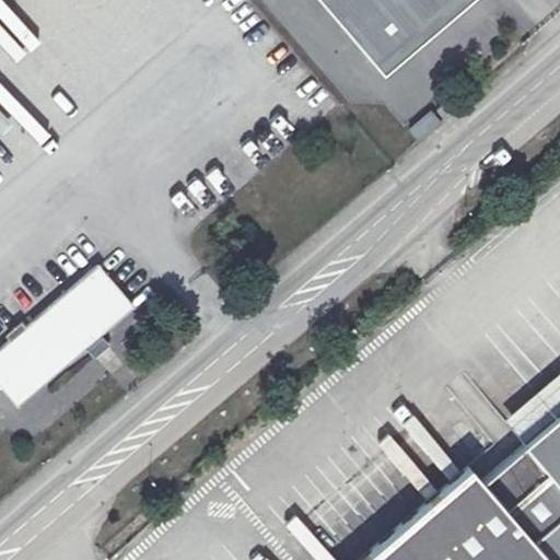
[(321,0),(382,70),(463,0),(321,0)]
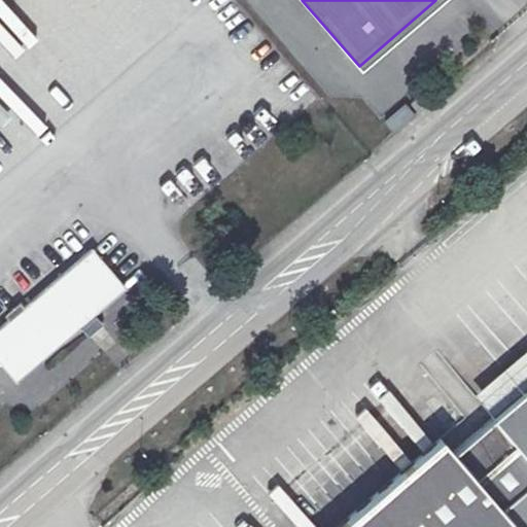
[(418,112),(429,102),(422,94),(411,104),(418,112)]
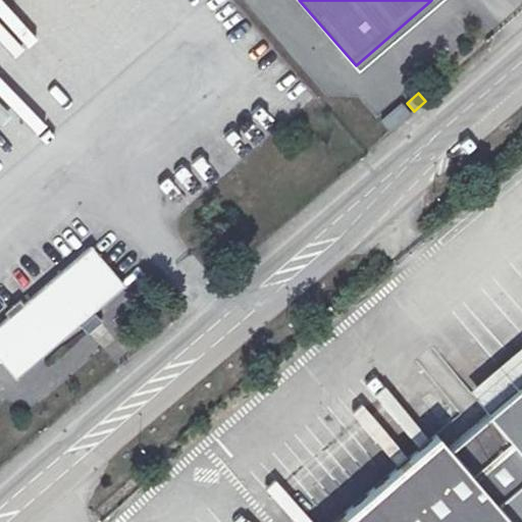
[(381,114),(386,128),(410,120),(405,106),(381,114)]
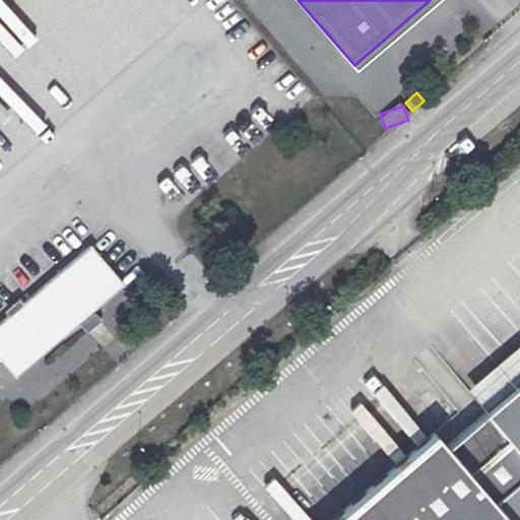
[(0,359),(15,377),(80,322),(92,312),(124,284),(91,246),(0,322),(0,359)]
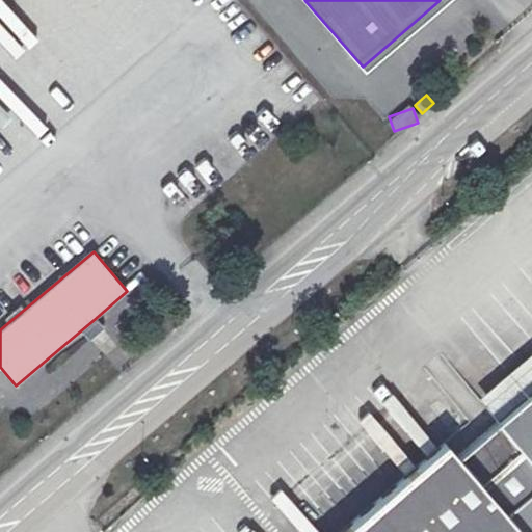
[(95,319),(82,329),(89,339),(102,327),(95,319)]
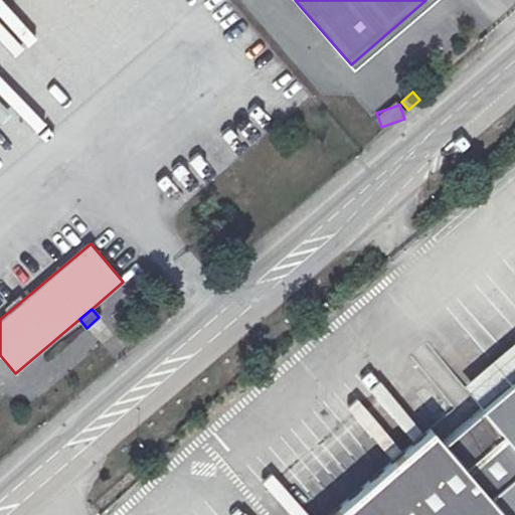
[(514,514),(514,379),(443,442),(432,427),(329,514),(514,514)]
